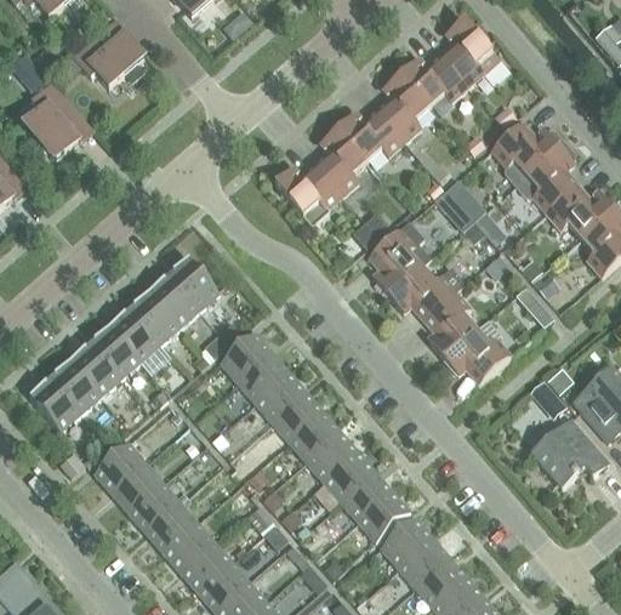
[(24,0),(32,9),(38,4),(50,18),(70,0),(24,0)]
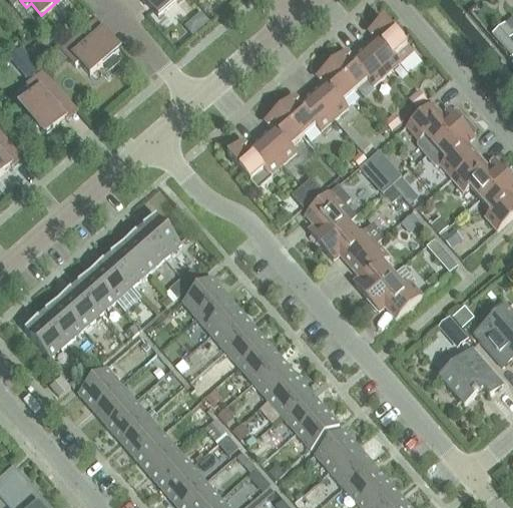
[(146,0),(158,14),(174,0),(146,0)]
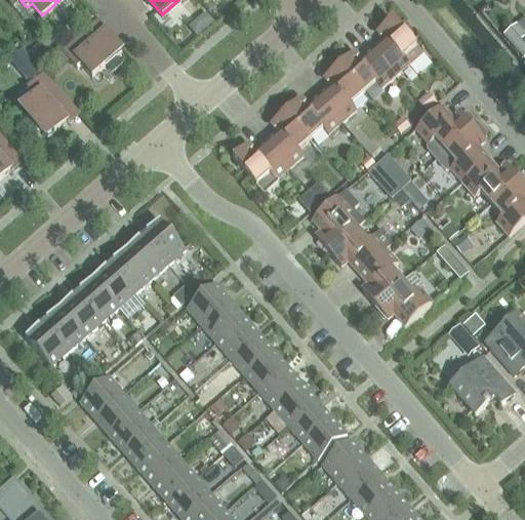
[(206,10),(198,16),(206,26),(213,18),(206,10)]
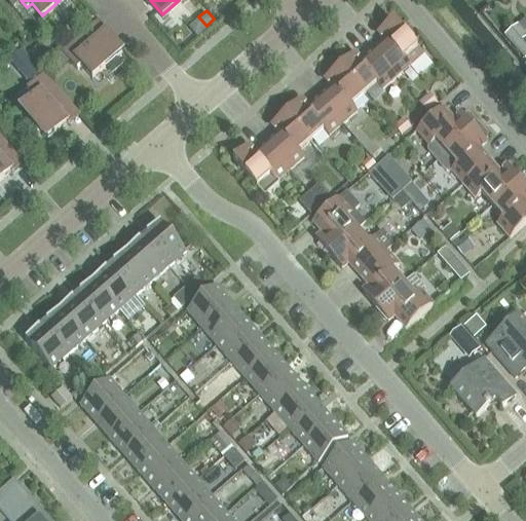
[(109,28),(100,17),(63,49),(70,57),(77,66),(82,63),(92,75),(123,48),(107,30),(109,28)]
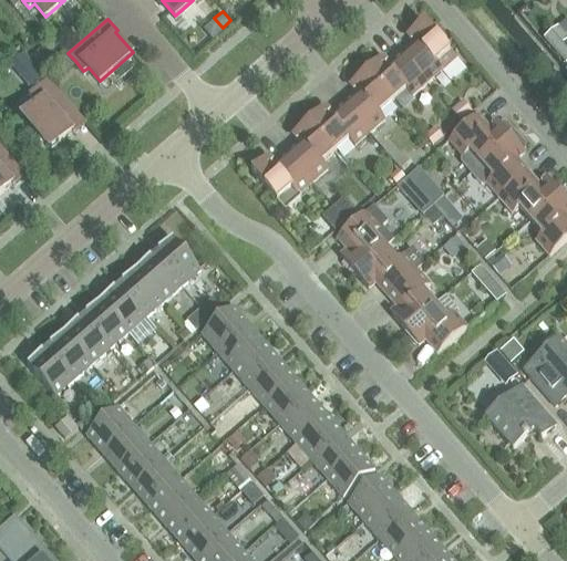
[(415,39),(402,51),(428,81),(456,55),(424,19),(410,32),(415,39)]
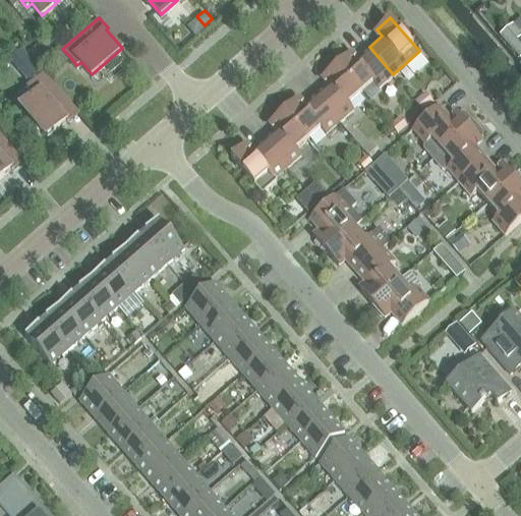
[(520,31),(513,20),(501,32),(520,55),(520,53),(520,31)]
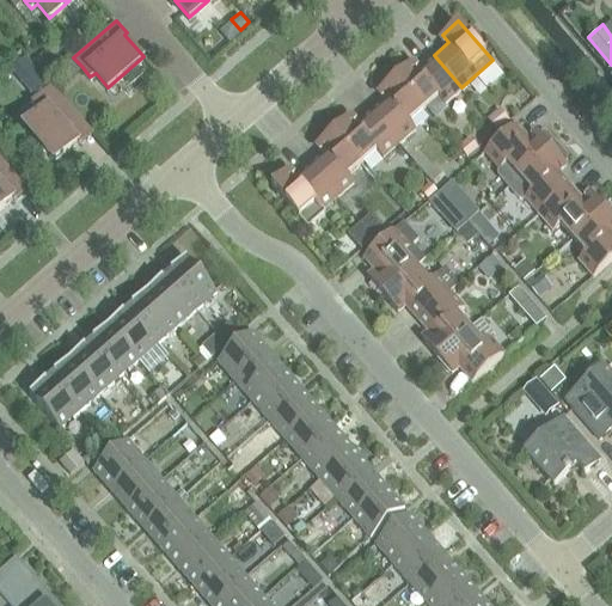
[(48,46),(34,57),(47,73),(61,60),(48,46)]
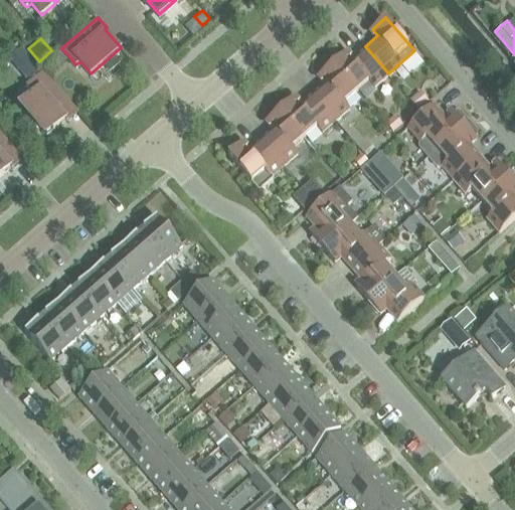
[(6,53),(14,63),(28,51),(20,42),(6,53)]
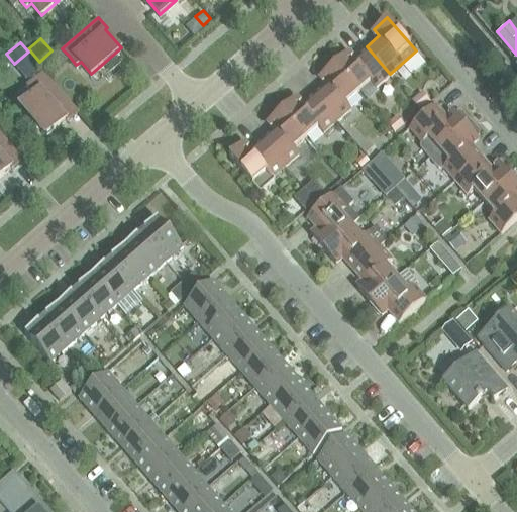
[(348,50),(334,63),(358,90),(371,79),(376,85),(390,74),(367,46),(353,57),(348,50)]
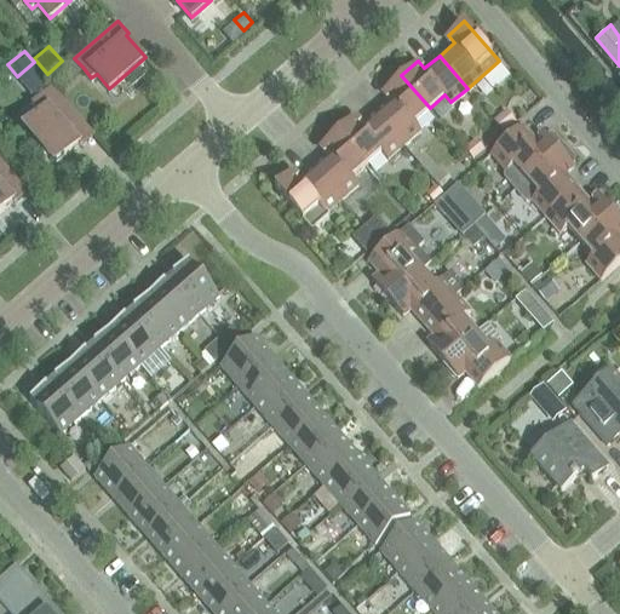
[(74,58),(63,67),(72,76),(82,67),(74,58)]
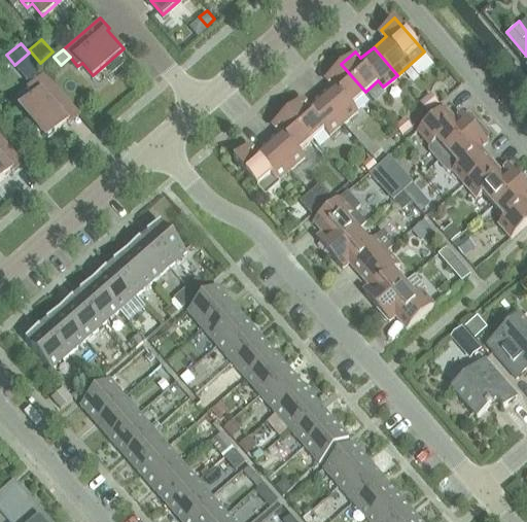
[(32,57),(23,65),(35,79),(44,71),(32,57)]
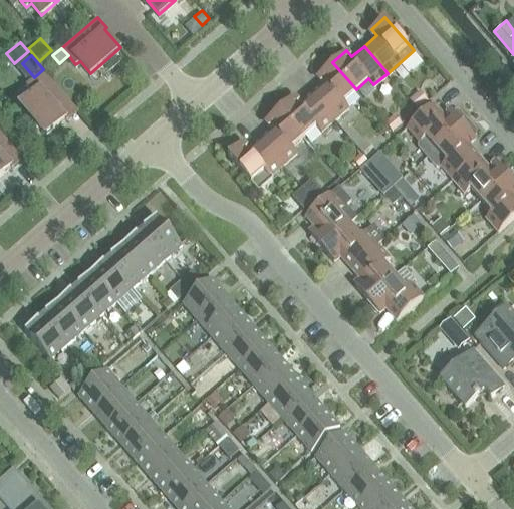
[(325,80),(312,91),(335,117),(349,106),(344,99),(356,89),(332,62),(319,74),(325,80)]
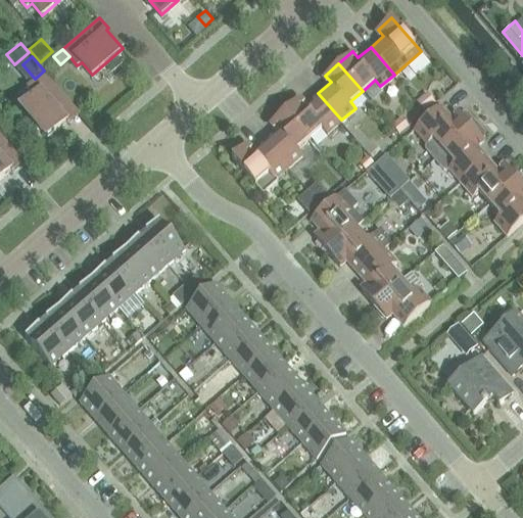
[(27,86),(35,94),(22,104),(48,135),(66,119),(68,121),(80,111),(44,71),(35,79),(27,86)]
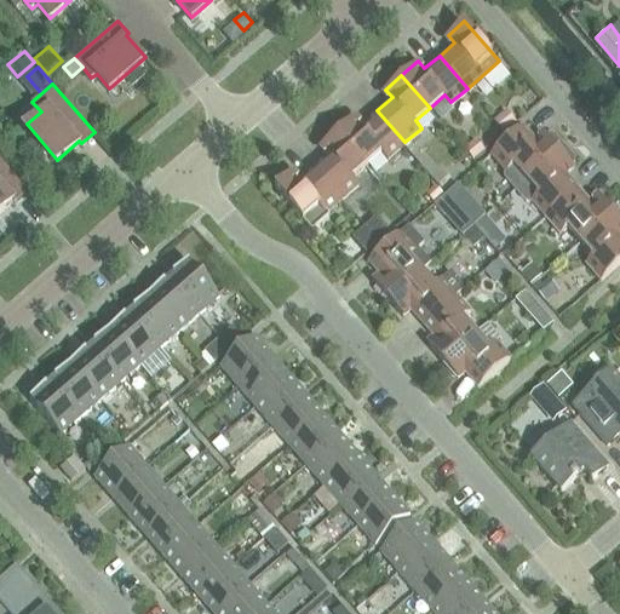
[(506,107),(493,118),(504,130),(517,119),(506,107)]
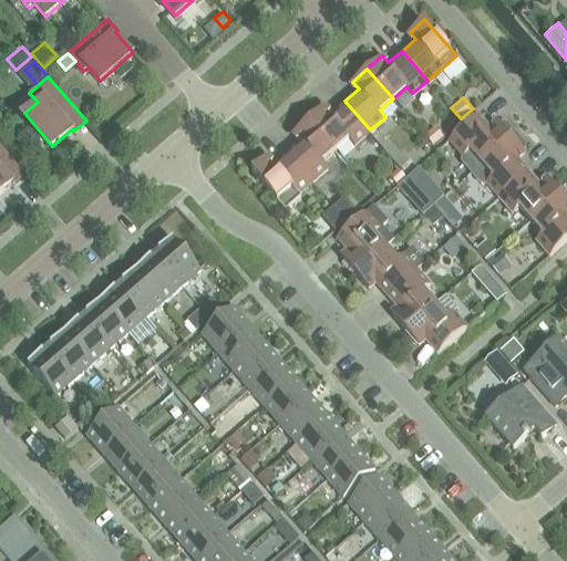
[(325,105),(310,118),(336,148),(349,136),(356,143),(370,130),(344,101),(331,112),(325,105)]
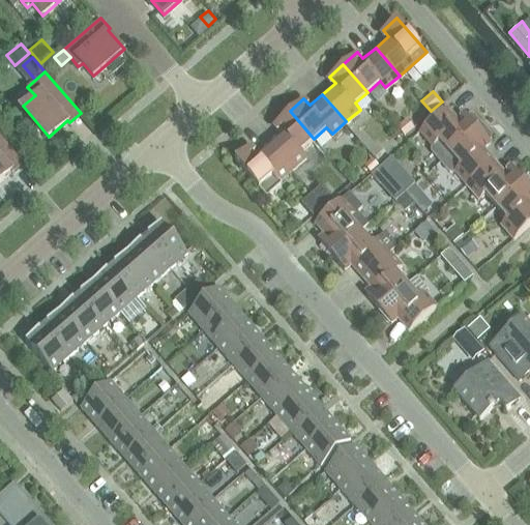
[(432,150),(440,159),(484,121),(474,110),(469,110),(460,118),(448,105),(420,129),(433,144),(432,150)]
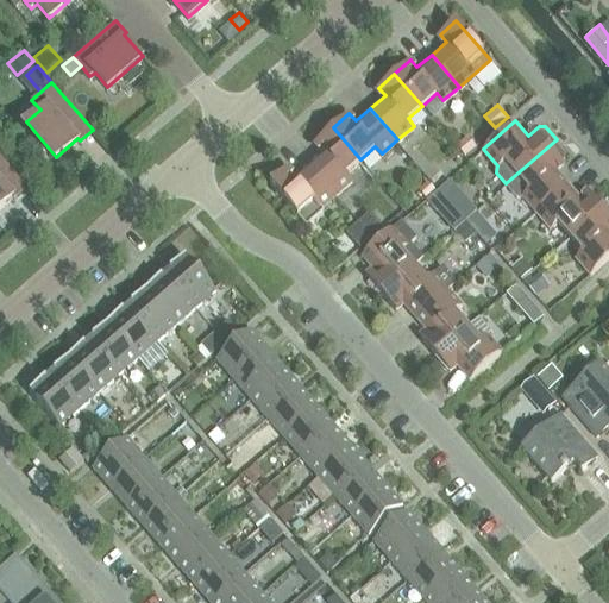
[(324,149),(308,162),(337,193),(352,178),(346,171),(360,159),(333,127),(316,140),(324,149)]
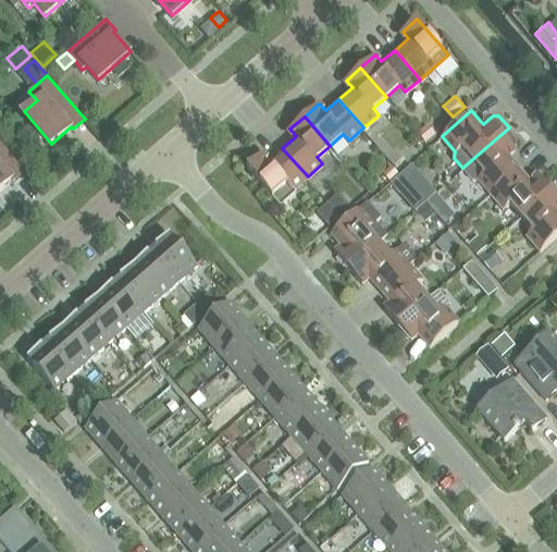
[(428,123),(418,132),(426,142),(437,133),(428,123)]
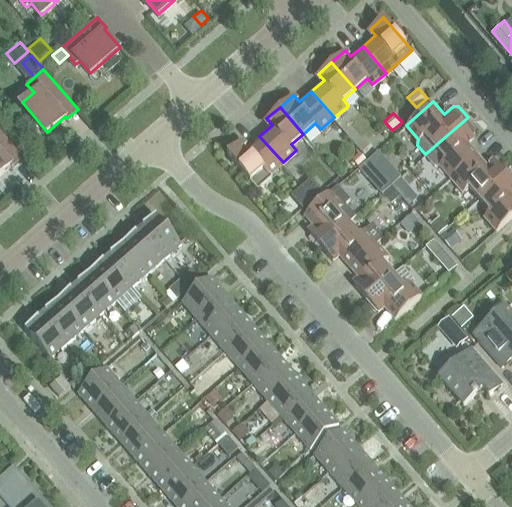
[(439,163),(451,177),(478,153),(468,141),(474,135),(472,134),(475,132),(474,125),(468,117),(425,154),(434,163),(439,163)]
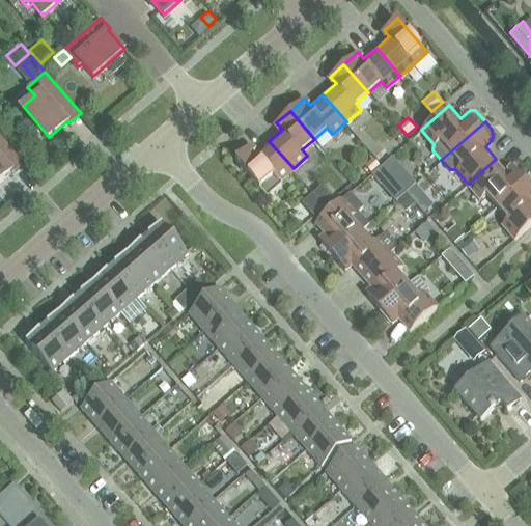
[(0,134),(0,178),(11,169),(12,171),(24,162),(0,134)]
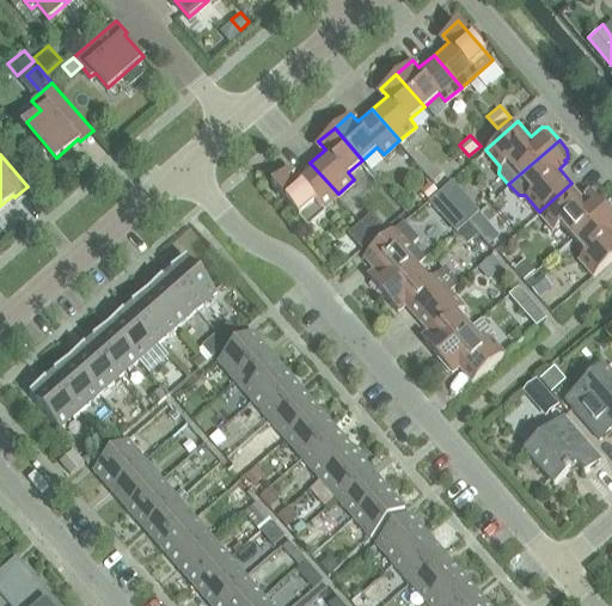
[(338,194),(310,163),(295,175),(289,167),(273,182),(307,221),(338,194)]
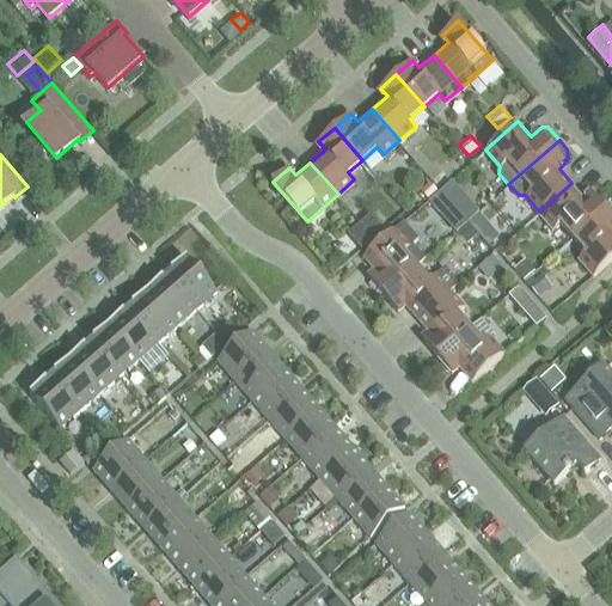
[(444,170),(433,178),(434,179),(441,188),(452,178),(444,170)]
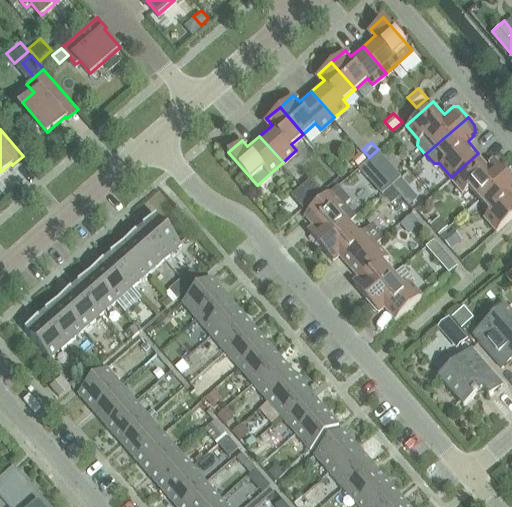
[(378,149),(369,157),(377,166),(386,158),(378,149)]
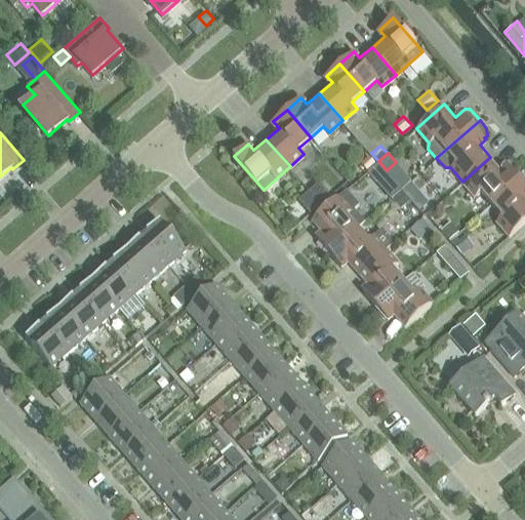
[(372,154),(362,163),(368,169),(378,161),(372,154)]
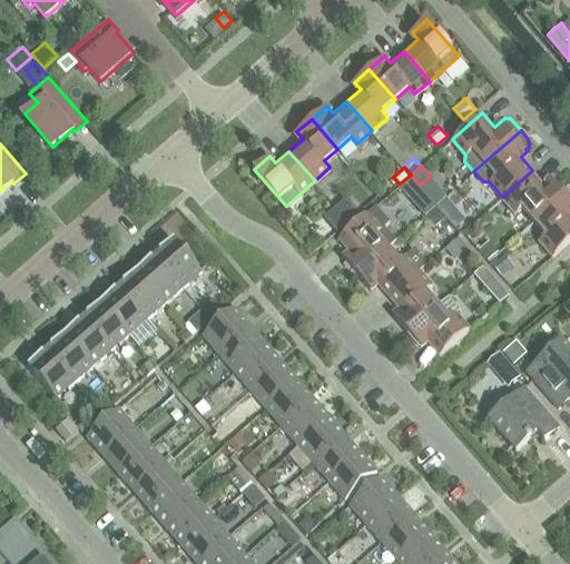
[(523,206),(534,219),(564,194),(551,178),(544,185),(532,170),(502,197),(516,211),(523,206)]
